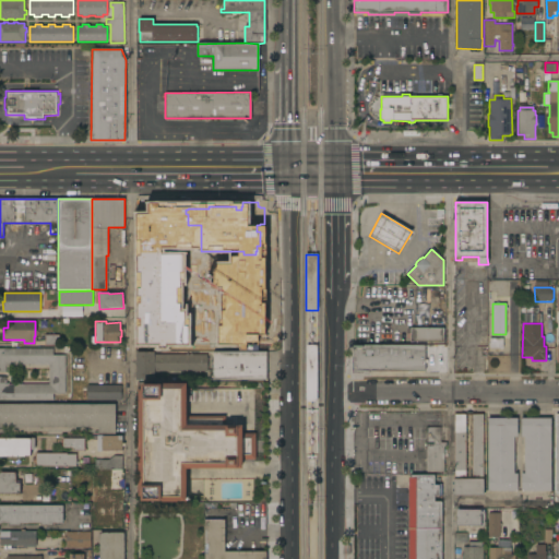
[(411,342),(411,339),(406,339),(406,329),(443,329),(443,342),(411,342)]
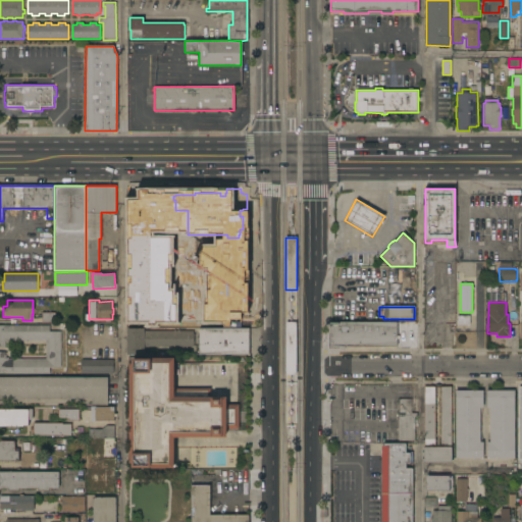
[(458,326),(458,316),(470,316),(470,326),(458,326)]
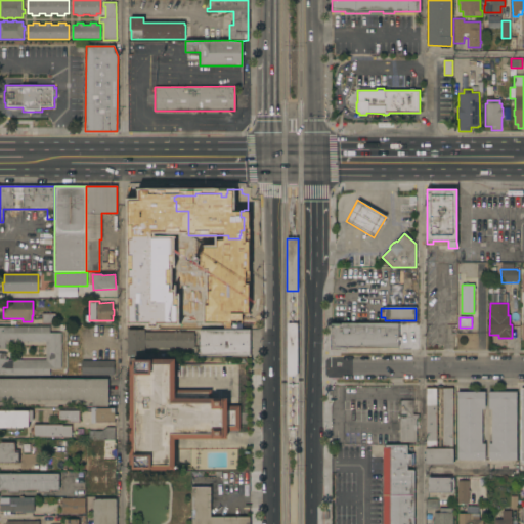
[(346,348),(346,349),(331,349),(331,323),(340,323),(398,323),(398,337),(400,337),(400,340),(398,340),(398,348),(346,348)]
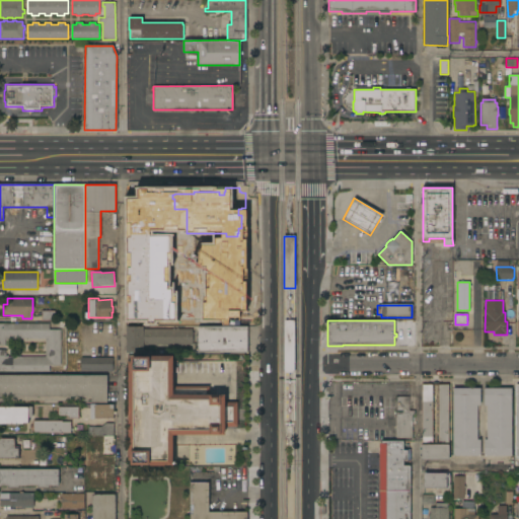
[(0,323),(49,323),(49,329),(60,329),(60,366),(50,366),(50,371),(0,371),(0,350),(5,350),(5,356),(8,356),(8,357),(46,357),(46,339),(8,339),(8,340),(5,340),(5,345),(0,345),(0,323)]
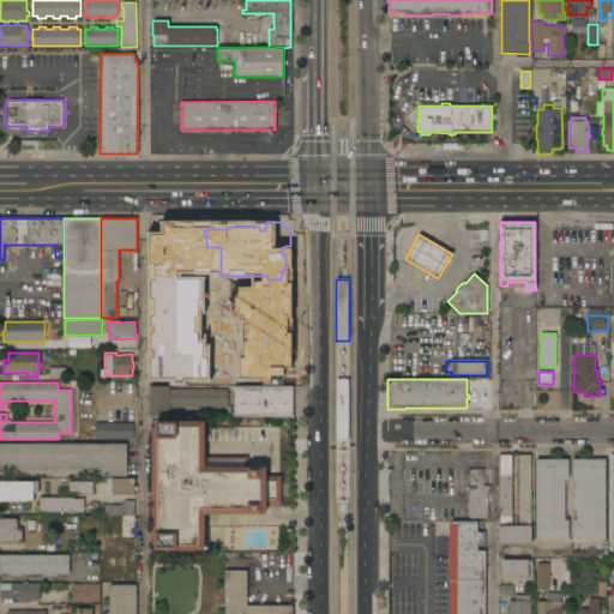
[(149,386),(169,386),(169,390),(227,390),(227,393),(229,393),(229,404),(227,404),(227,408),(216,408),(216,409),(179,409),(179,417),(149,417),(149,386)]
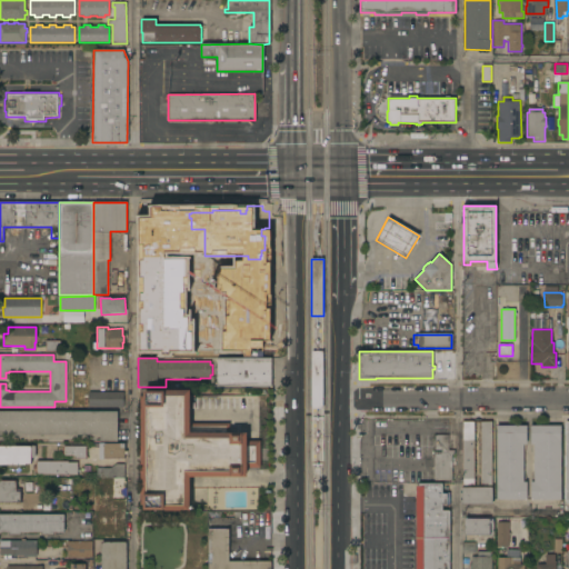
[(271,358),(271,387),(217,387),(217,358),(271,358)]
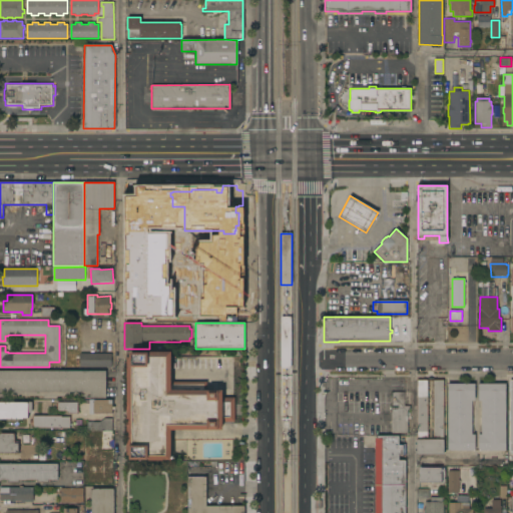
[(171,382),(206,382),(206,390),(222,390),(222,398),(227,398),(234,398),(234,421),(227,421),(222,421),(222,430),(170,430),(170,461),(148,461),(148,460),(129,460),(129,455),(128,455),(127,357),(129,357),(129,353),(145,353),(145,352),(171,352),(171,382)]
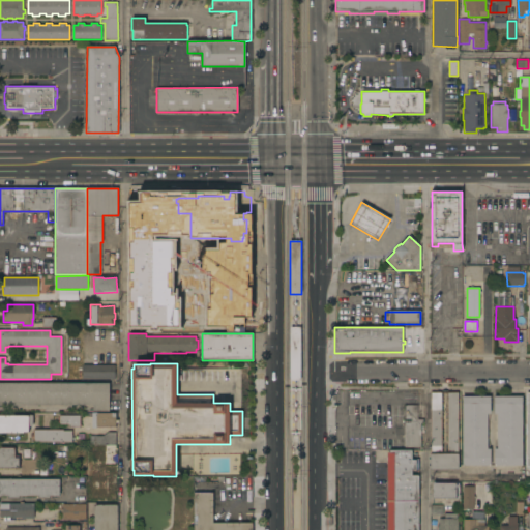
[(115,365),(115,379),(111,379),(111,378),(82,377),(83,365),(115,365)]
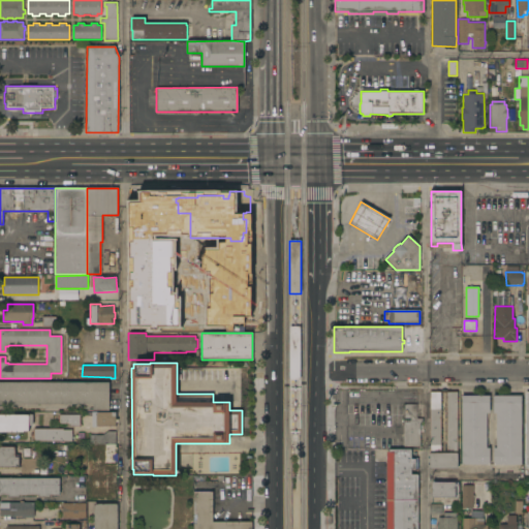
[(0,382),(109,382),(109,410),(93,410),(93,404),(0,404),(0,382)]
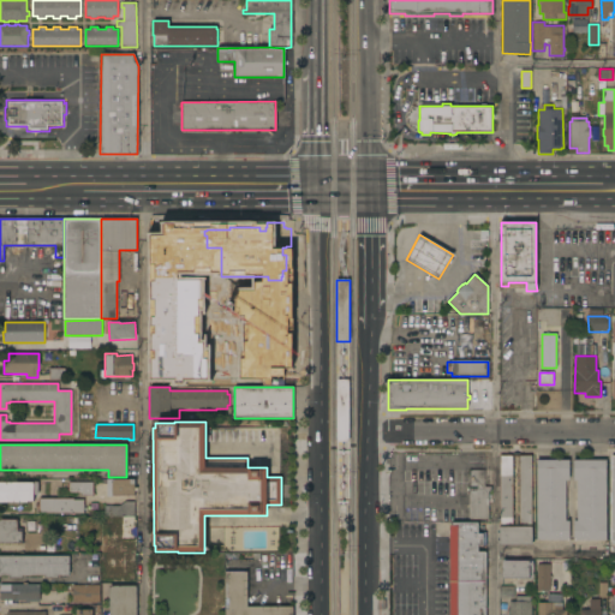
[(499,544),(499,527),(500,527),(500,455),(512,455),(513,454),(514,453),(517,453),(518,453),(519,454),(519,455),(531,455),(531,544),(499,544)]
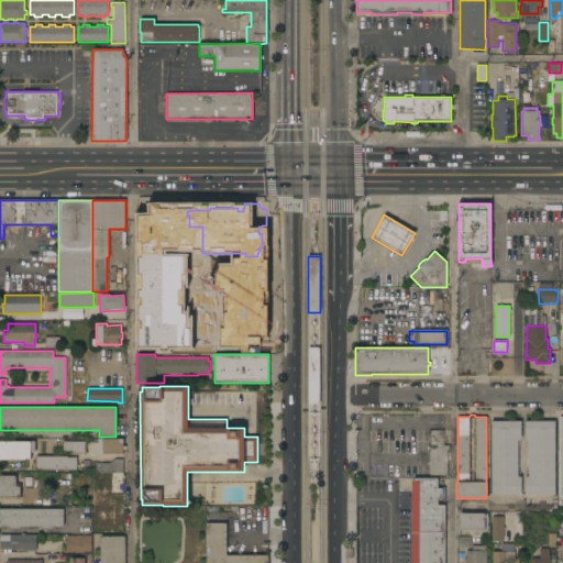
[(490,421),(521,421),(521,440),(518,440),(518,476),(520,476),(520,496),(492,496),(490,421)]
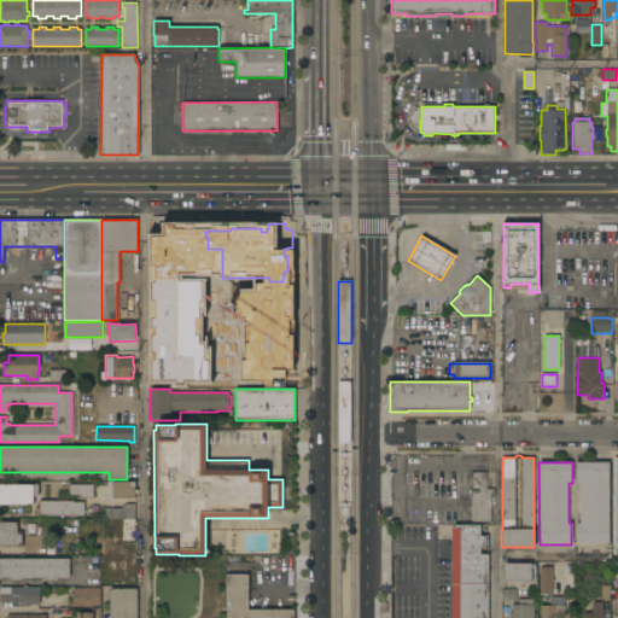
[(608,544),(576,544),(576,523),(579,523),(579,483),(576,483),(576,462),(608,462),(608,544)]
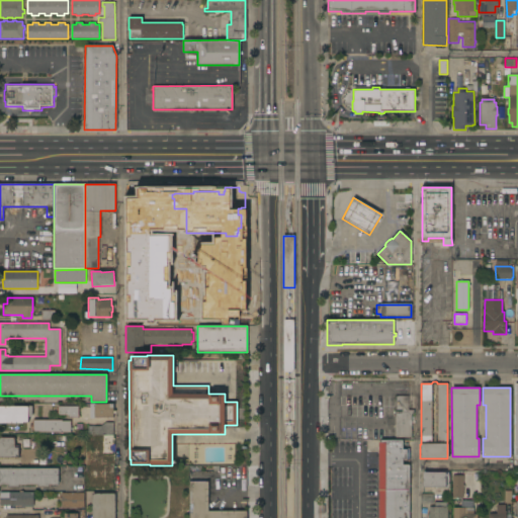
[(396,411),(393,411),(393,396),(408,396),(408,410),(414,410),(414,414),(411,414),(396,414),(396,411)]
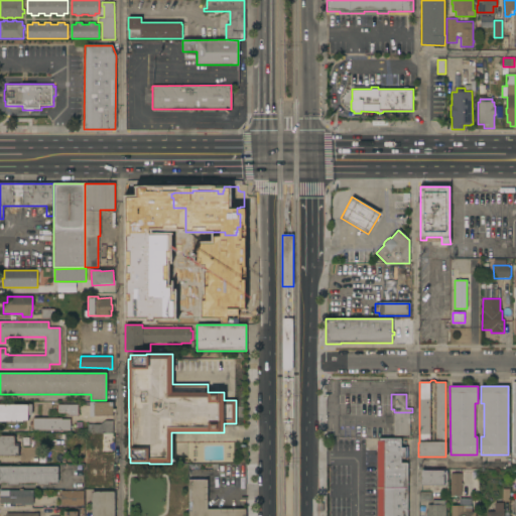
[(90,401),(94,401),(94,402),(115,402),(115,411),(113,411),(113,416),(95,416),(90,416),(90,401)]
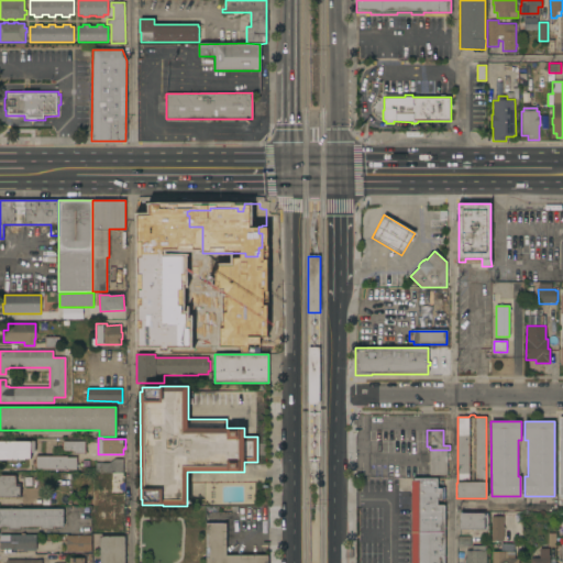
[(0,460),(0,441),(31,441),(35,441),(35,452),(31,452),(31,459),(25,459),(25,460),(0,460)]
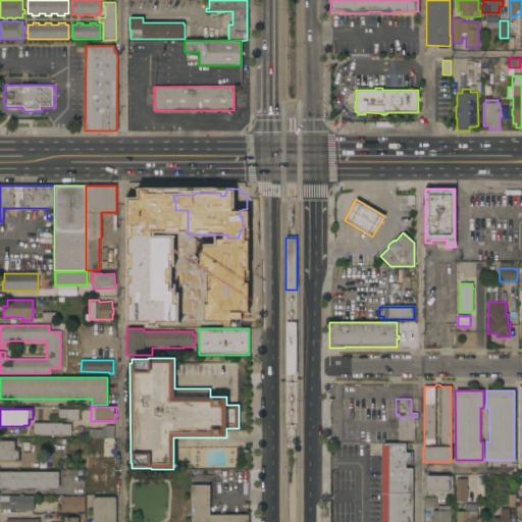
[(79,409),(79,420),(67,420),(67,418),(58,418),(57,418),(57,415),(58,415),(58,414),(57,414),(57,411),(58,411),(58,410),(79,409)]
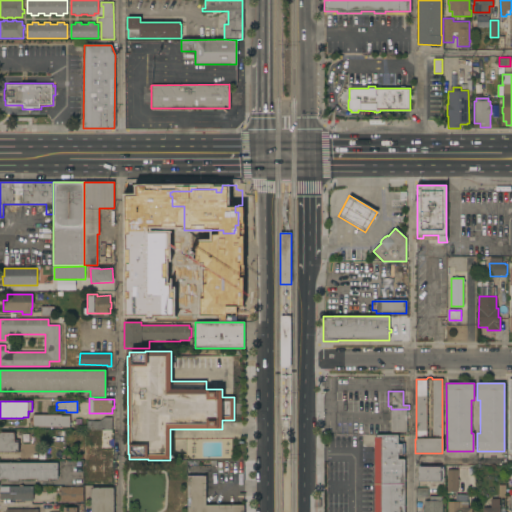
[(406,409),(406,432),(391,432),(391,430),(389,430),(389,421),(391,421),(391,409),(406,409)]
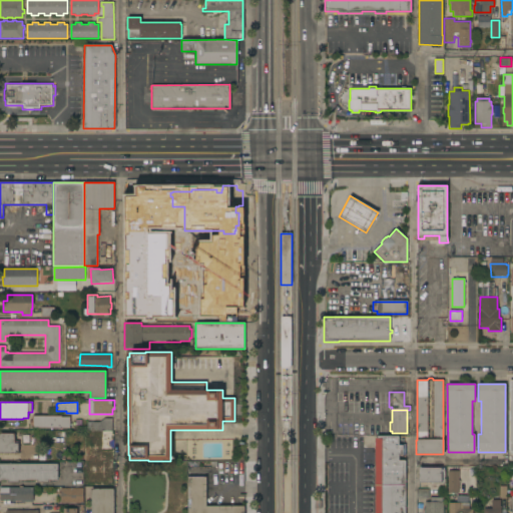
[(33,428),(32,428),(32,424),(29,424),(29,420),(32,420),(31,417),(33,417),(33,416),(61,416),(61,417),(69,417),(69,424),(71,424),(71,426),(70,426),(70,428),(33,428)]
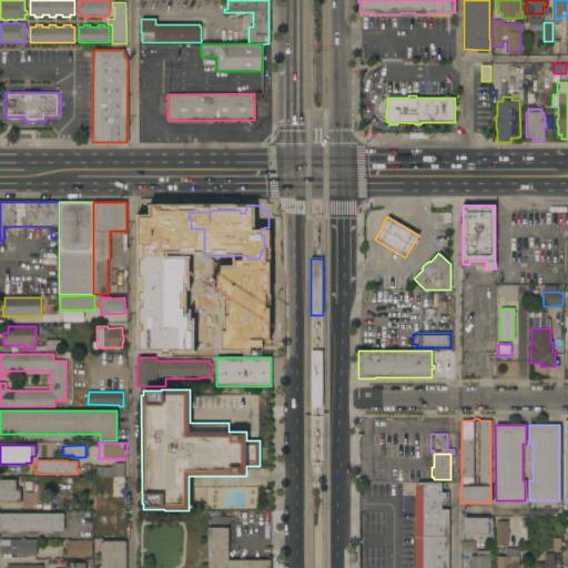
[(124,464),(124,497),(112,497),(112,477),(97,477),(97,467),(110,467),(115,464),(124,464)]
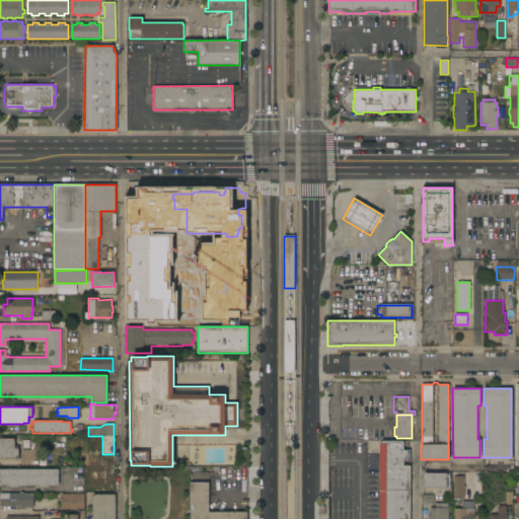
[(0,458),(0,438),(14,439),(14,446),(18,446),(18,458),(0,458)]
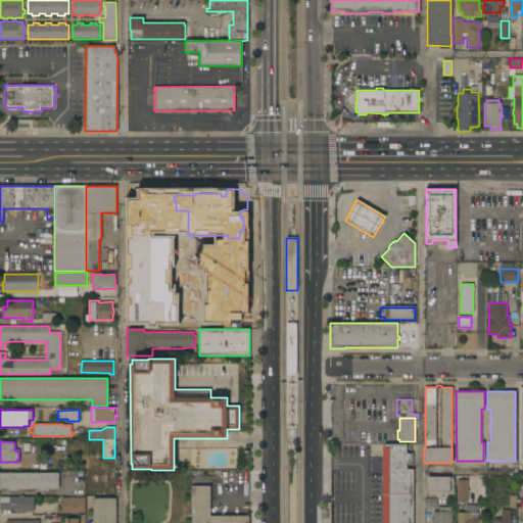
[(382,522),(382,446),(384,446),(384,444),(406,444),(406,453),(413,453),(413,464),(407,464),(407,469),(414,469),(414,522),(382,522)]
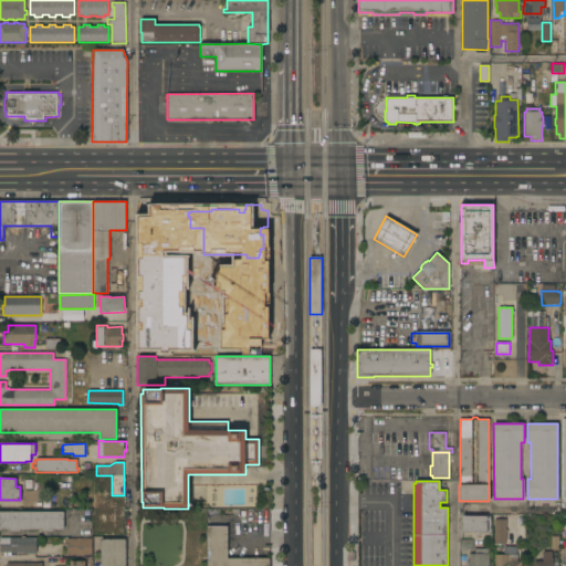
[(0,512),(63,512),(63,530),(53,530),(53,532),(41,532),(41,530),(20,530),(20,532),(9,532),(9,530),(0,530),(0,512)]
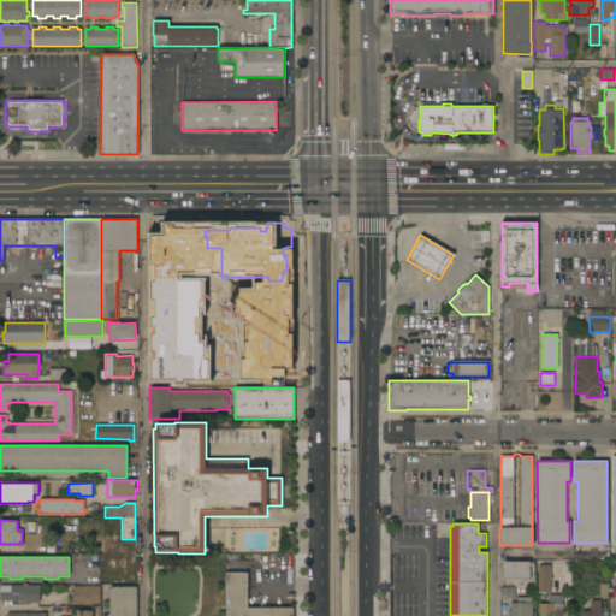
[(503,579),(503,562),(533,562),(533,572),(529,572),(529,579),(503,579)]
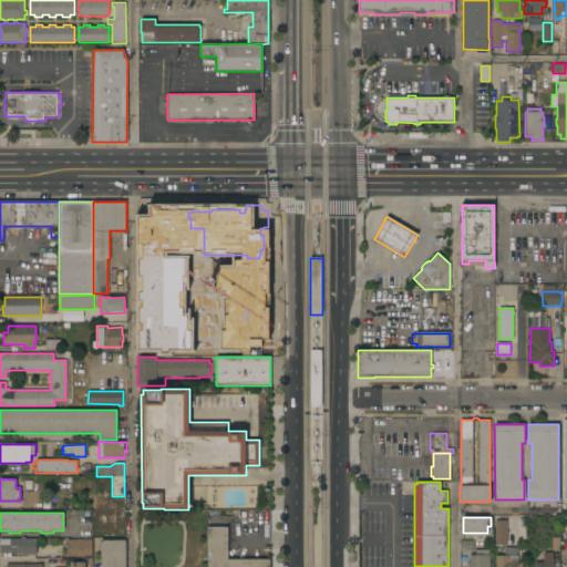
[(508,544),(495,544),(495,521),(507,519),(507,525),(507,533),(508,544)]
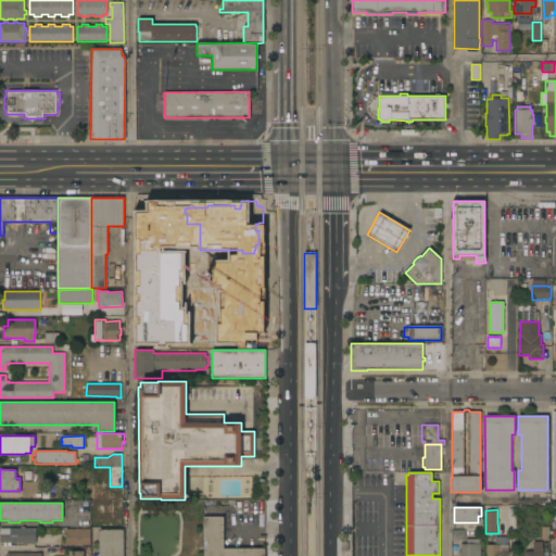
[(203,555),(203,516),(223,516),(224,548),(265,548),(265,555),(203,555)]
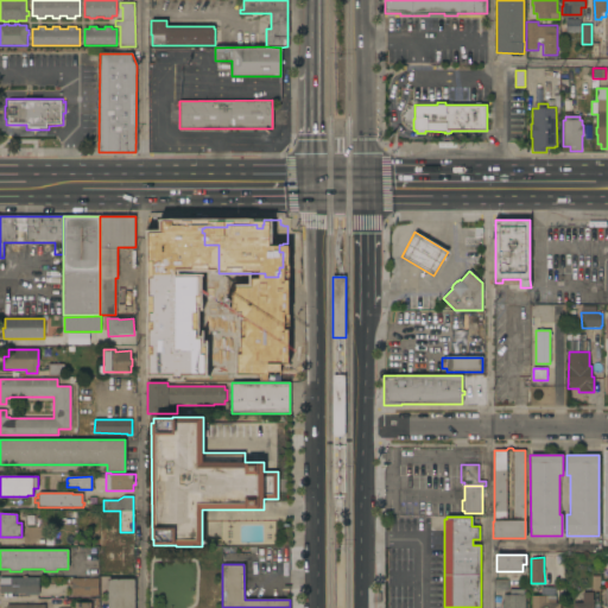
[(557,571),(557,586),(545,586),(545,583),(544,571),(555,571),(557,571)]
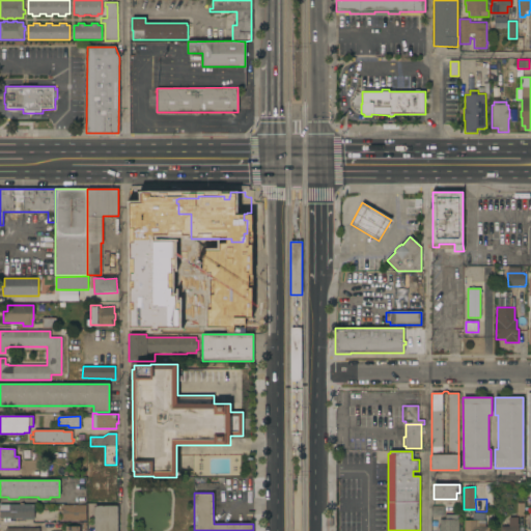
[(0,504),(20,504),(20,503),(24,503),(24,504),(34,504),(34,520),(22,520),(22,518),(0,518),(0,504)]
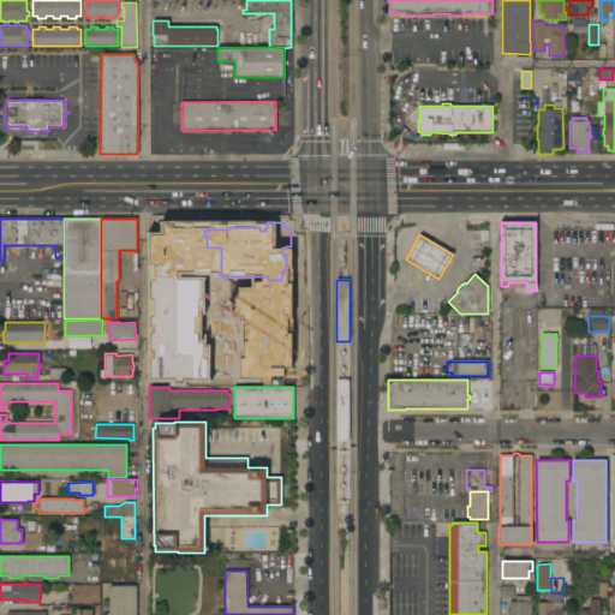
[(100,585),(100,603),(72,603),(72,595),(70,595),(70,591),(72,591),(72,585),(100,585)]
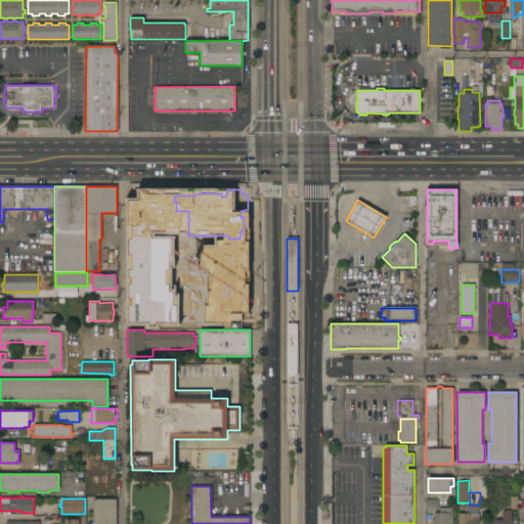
[(117,523),(92,523),(93,498),(117,498),(117,523)]
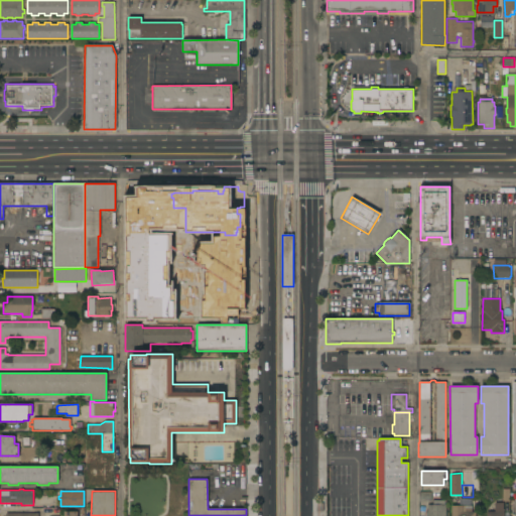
[(445,515),(427,515),(427,505),(432,504),(432,500),(444,500),(444,505),(445,504),(445,515)]
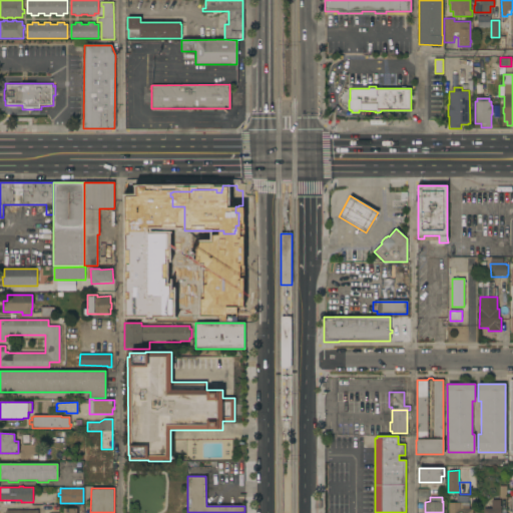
[(483,512),(483,508),(492,508),(492,500),(500,500),(500,508),(501,508),(501,512),(483,512)]
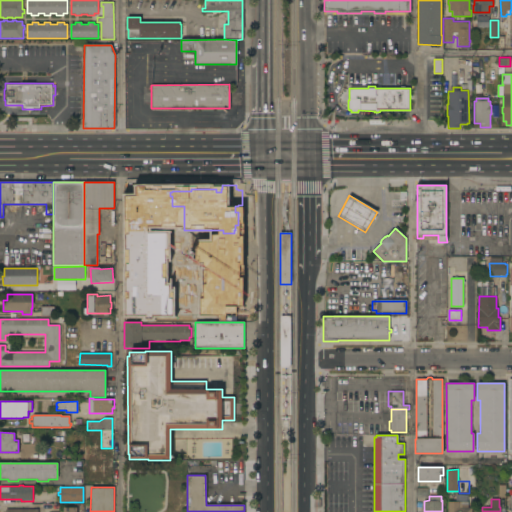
[(448,511),(448,502),(468,502),(469,508),(472,508),(472,511),(448,511)]
